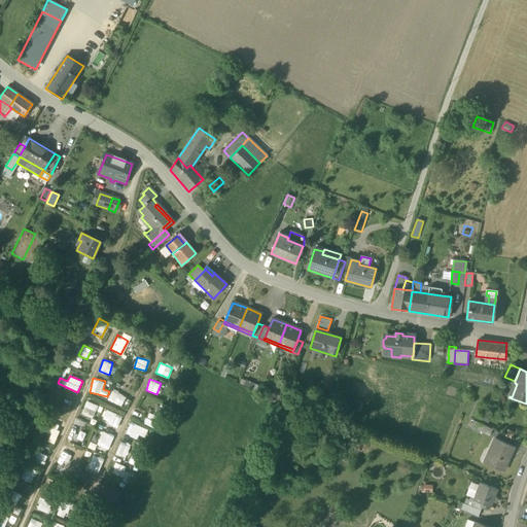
[(113,389),(107,398),(126,409),(131,399),(113,389)]
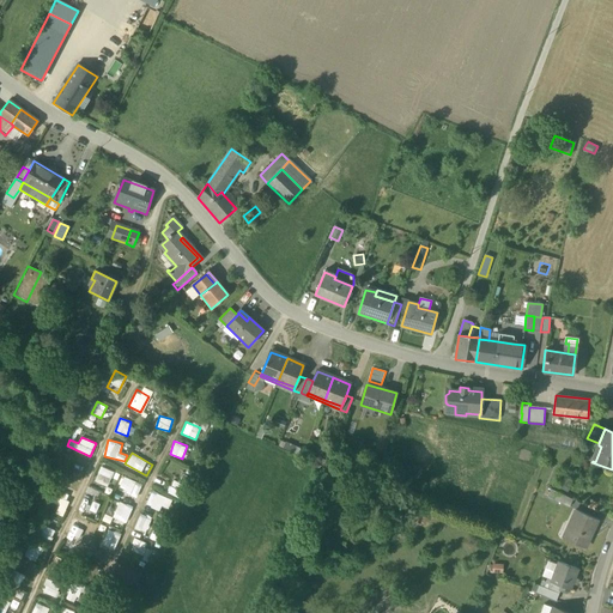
[(95,481),(108,487),(115,472),(102,466),(95,481)]
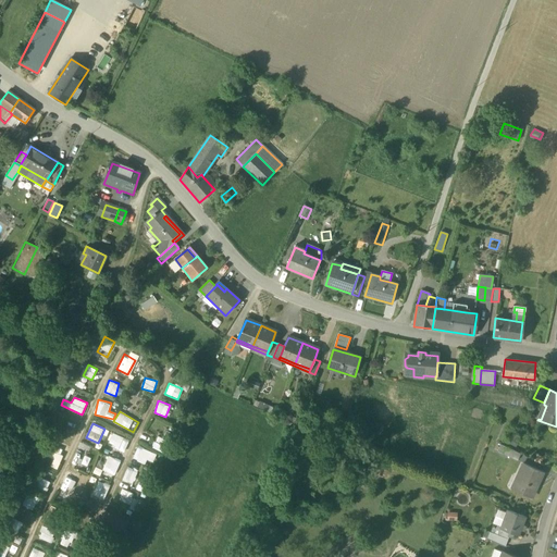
[(112,433),(108,445),(124,452),(130,441),(112,433)]
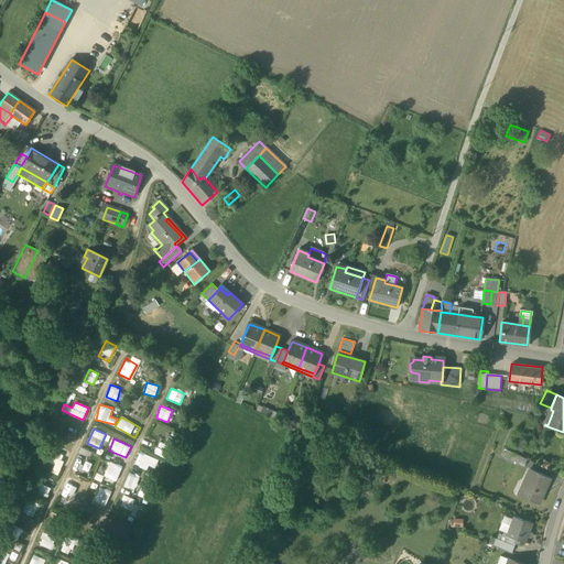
[(159,442),(154,453),(164,457),(170,446),(159,442)]
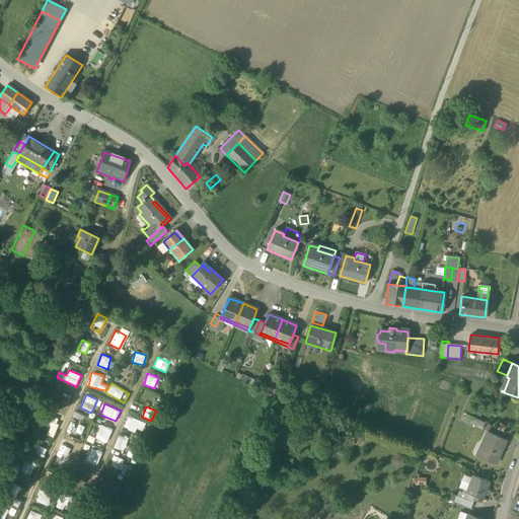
[(484,411),(477,408),(474,414),(480,417),(484,411)]
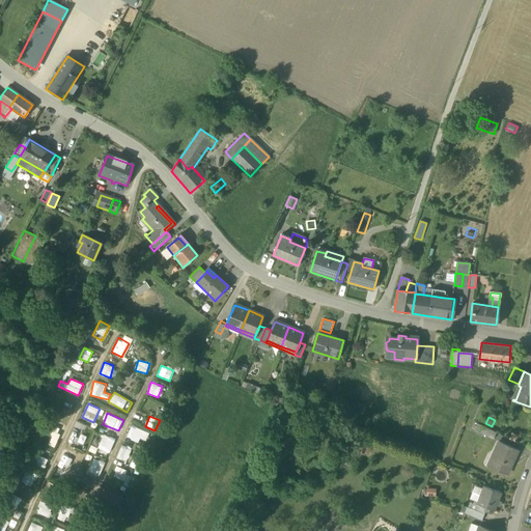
[(474,430),(479,432),(482,426),(477,423),(474,430)]
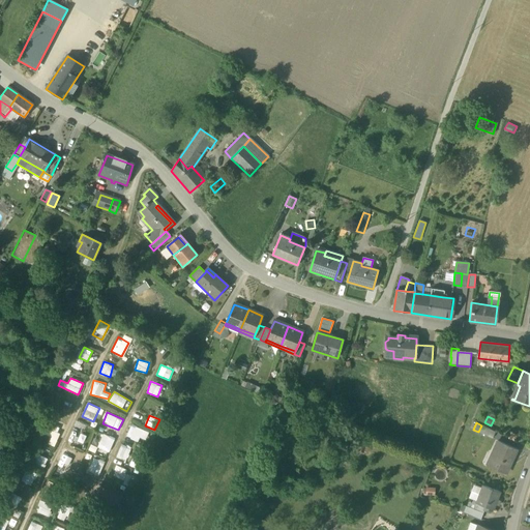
[(138,441),(140,438),(146,440),(149,432),(131,424),(126,437),(138,441)]
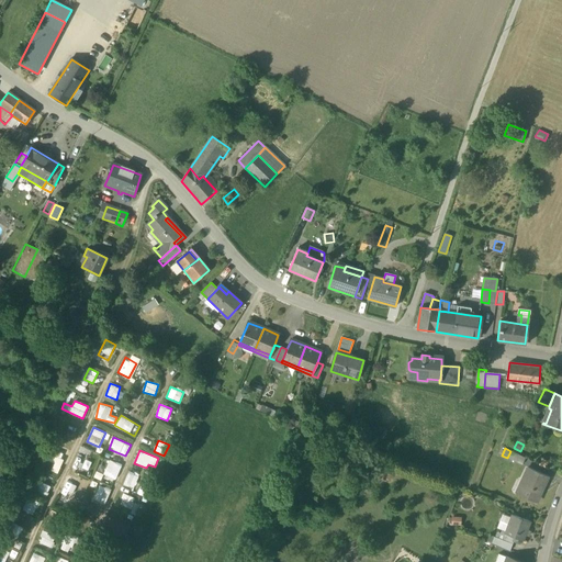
[(55,463),(52,471),(57,473),(65,454),(56,451),(51,462),(55,463)]
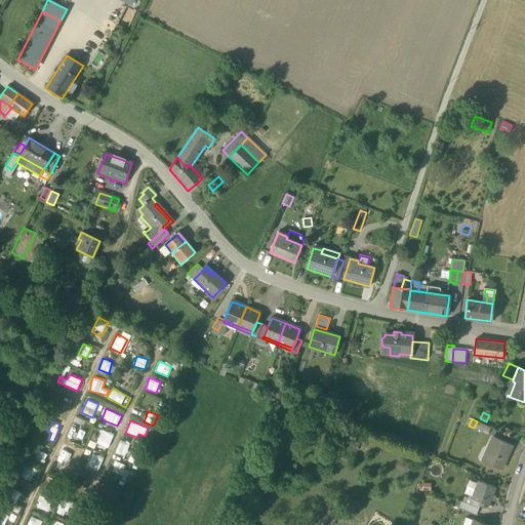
[(474,428),(487,434),(490,428),(477,421),(474,428)]
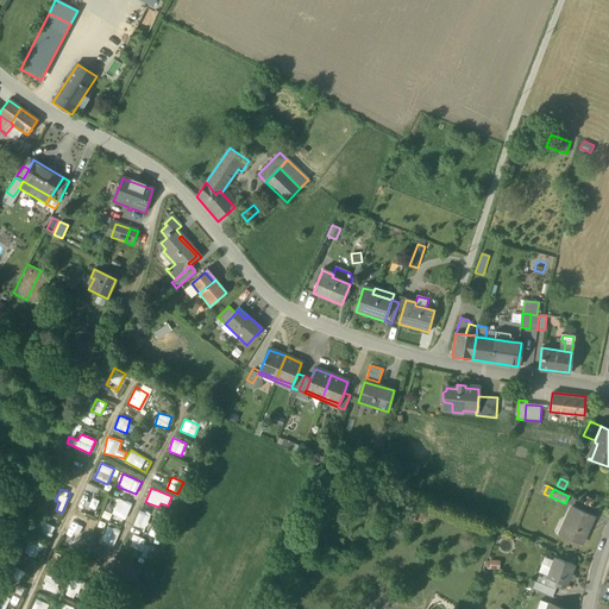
[(81,497),(76,508),(87,513),(92,502),(81,497)]
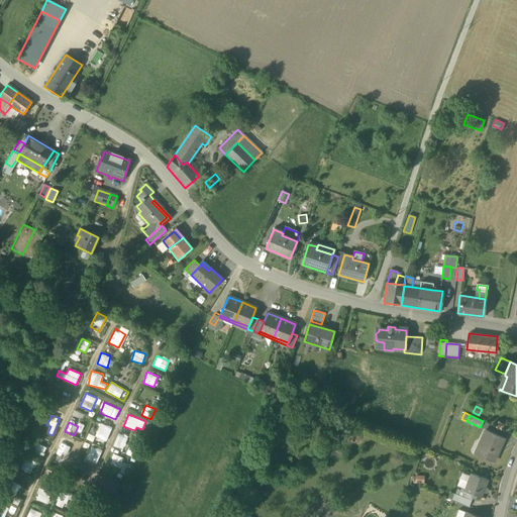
[(101,423),(94,436),(106,441),(112,428),(101,423)]
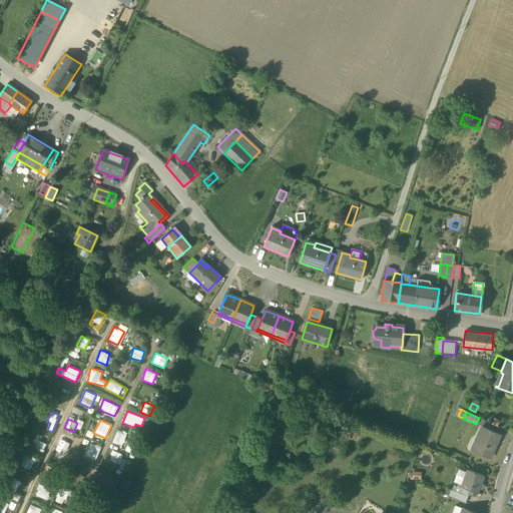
[(473,450),(488,458),(495,442),(497,443),(501,435),(481,426),(478,434),(480,435),(473,450)]
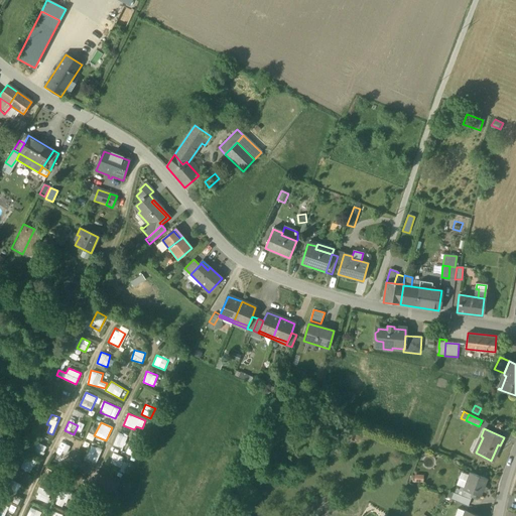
[(113,443),(121,449),(129,438),(120,432),(113,443)]
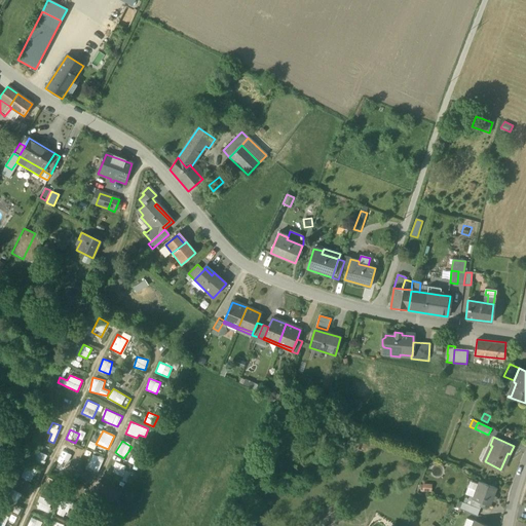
[(482,461),(485,461),(492,446),(490,445),(482,461)]
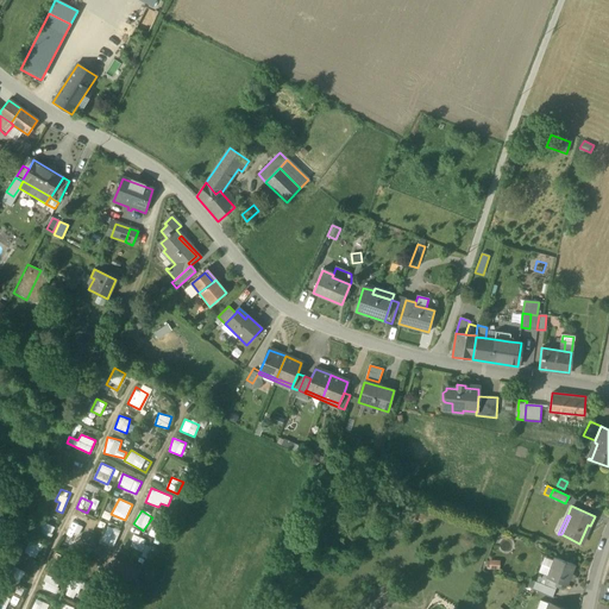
[(79,535),(83,520),(70,516),(66,531),(79,535)]
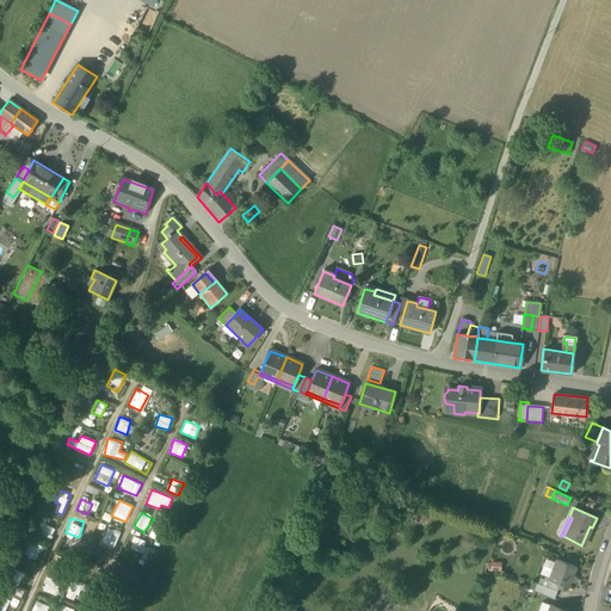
[(45,526),(42,535),(51,538),(54,530),(45,526)]
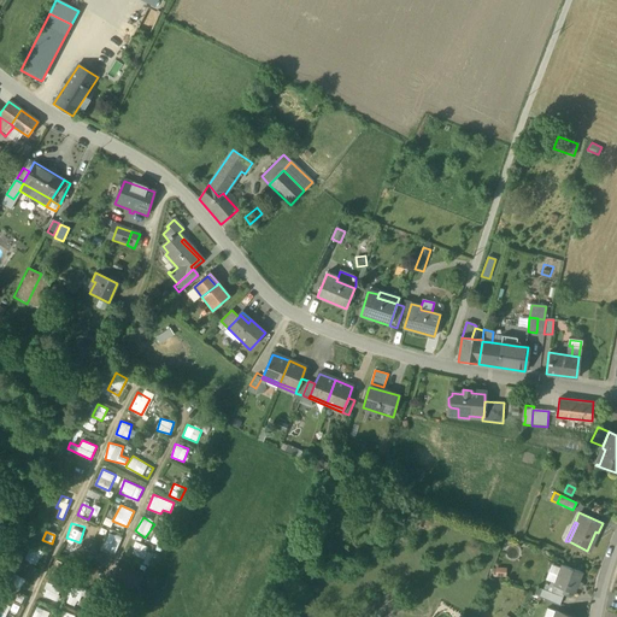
[(103,550),(116,554),(122,538),(109,533),(103,550)]
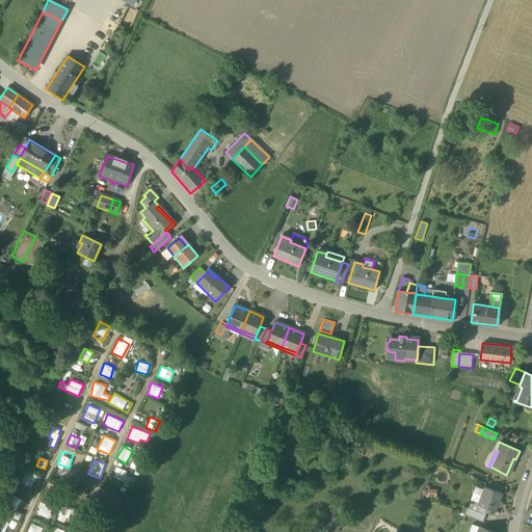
[(113,478),(125,481),(127,471),(116,468),(113,478)]
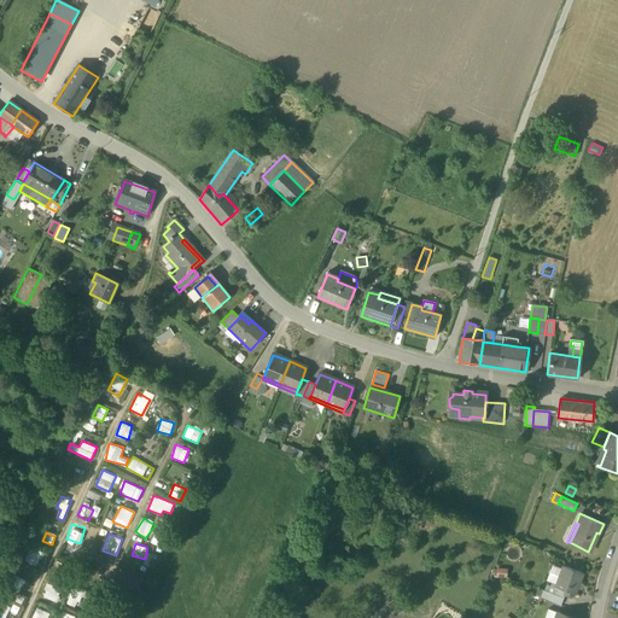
[(551,582),(555,584),(561,567),(552,565),(546,581),(551,582)]
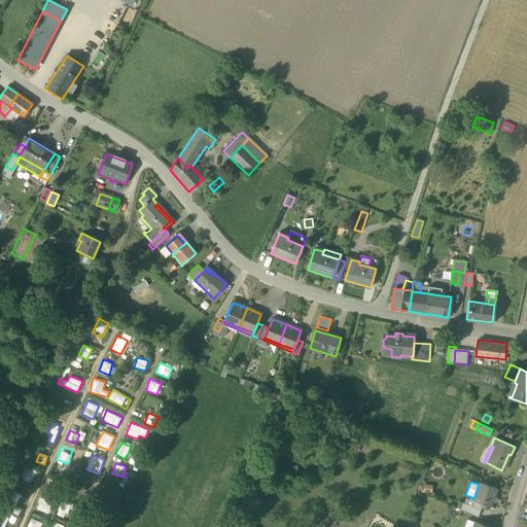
[(472,500),(473,500),(490,506),(491,506),(497,489),(480,483),(479,484),(473,498),(472,500)]
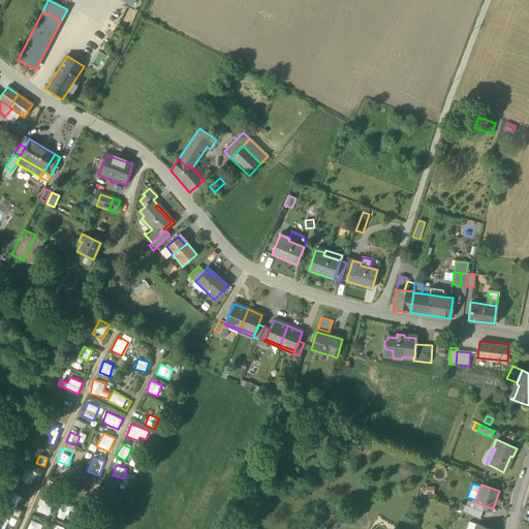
[(117,506),(119,507),(120,505),(118,503),(121,496),(103,489),(99,499),(117,506)]
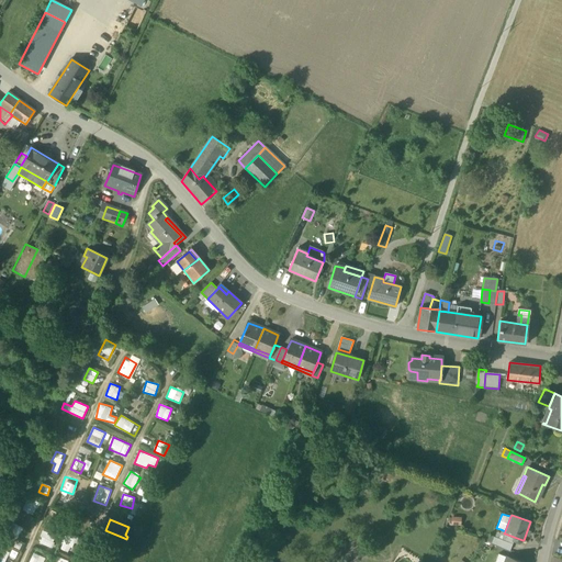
[(496,531),(494,537),(503,539),(505,534),(504,534),(505,531),(501,529),(501,531),(498,532),(496,531)]
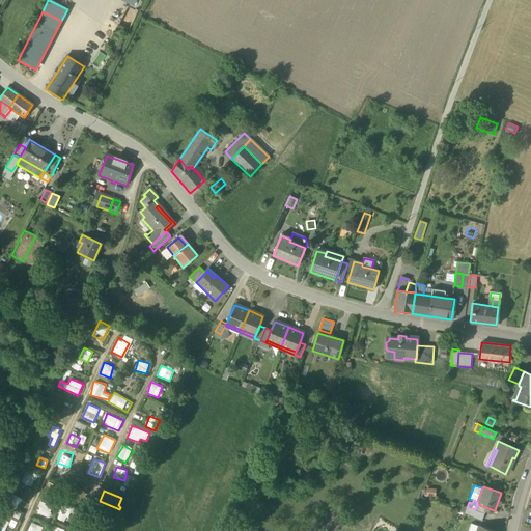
[(36,512),(50,516),(53,506),(40,501),(36,512)]
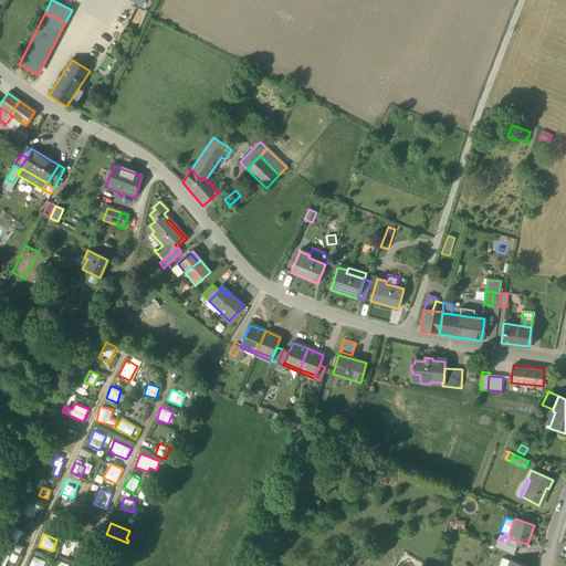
[(70,556),(76,540),(67,536),(60,553),(70,556)]
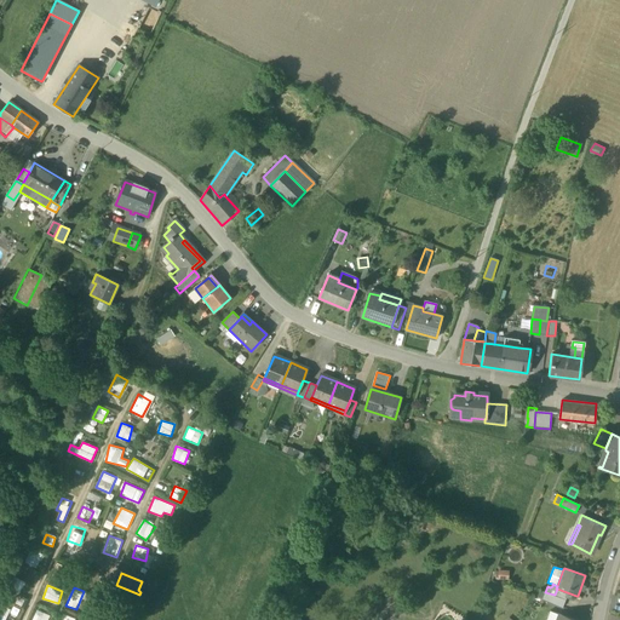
[(575,598),(577,596),(557,589),(555,595),(566,600),(566,597),(573,600),(575,598)]
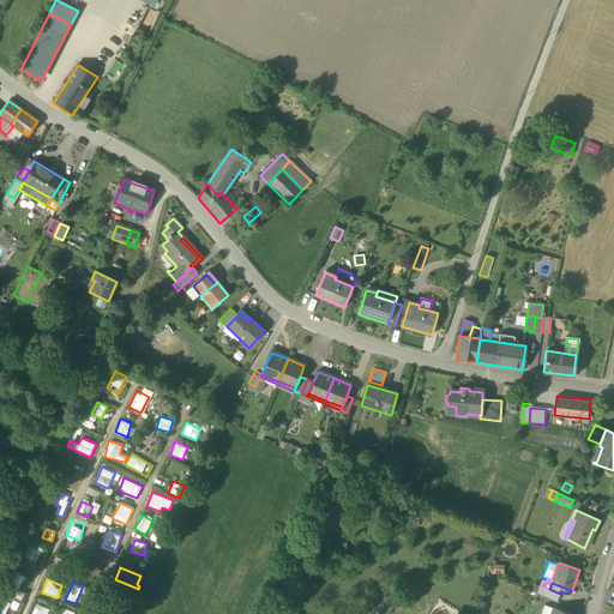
[(537,594),(557,602),(560,594),(549,589),(540,587),(537,594)]
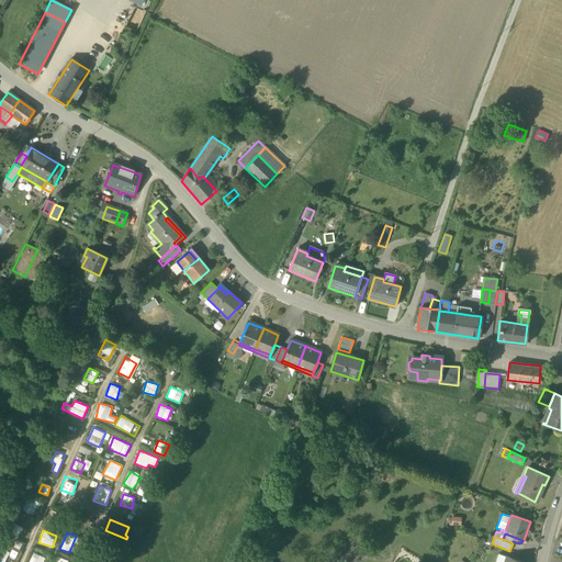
[(0,561),(4,561),(10,552),(0,547),(0,561)]
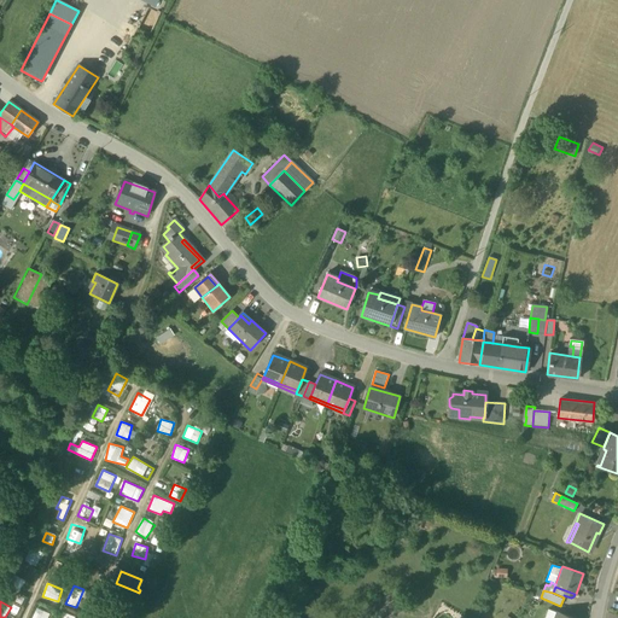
[(47,617),(50,613),(36,607),(31,617),(47,617)]
